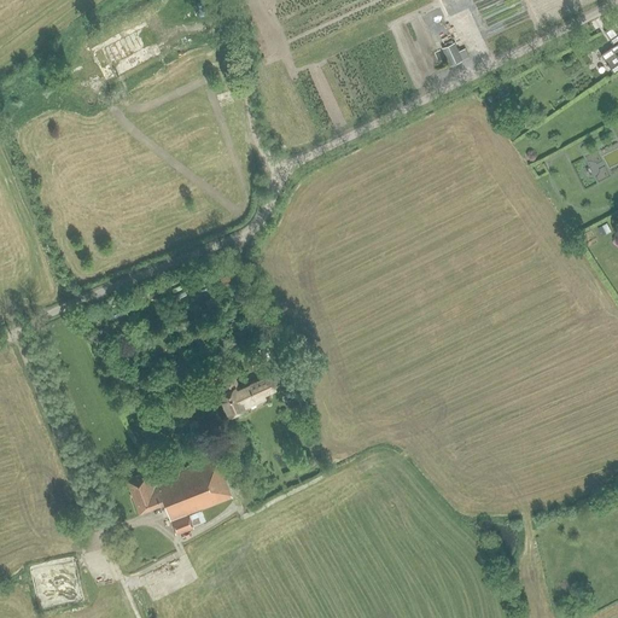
[(613,75),(617,70),(617,34),(613,27),(605,33),(614,47),(600,56),(613,75)]
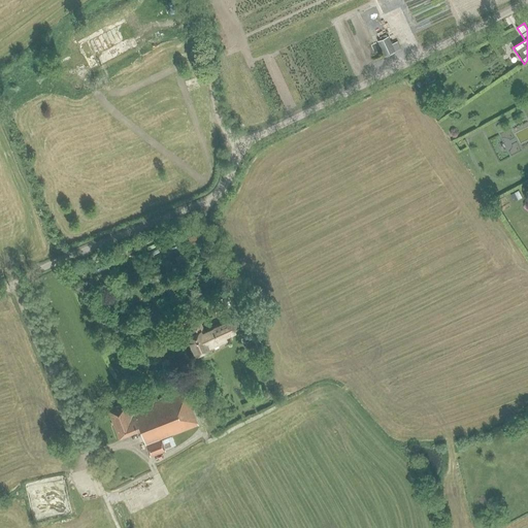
[(390,35),(378,40),(386,57),(401,50),(397,41),(393,43),(390,35)]
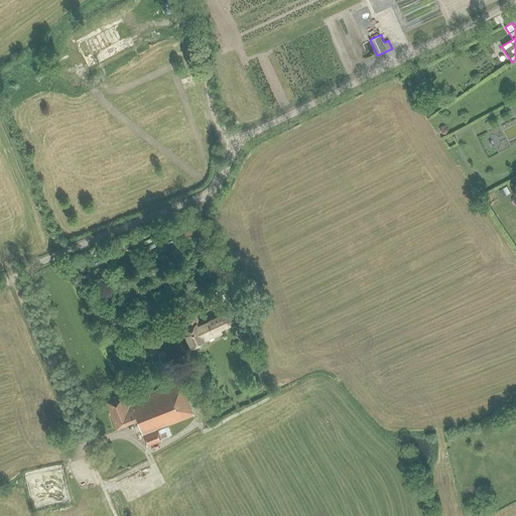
[(416,75),(419,81),(425,78),(422,72),(416,75)]
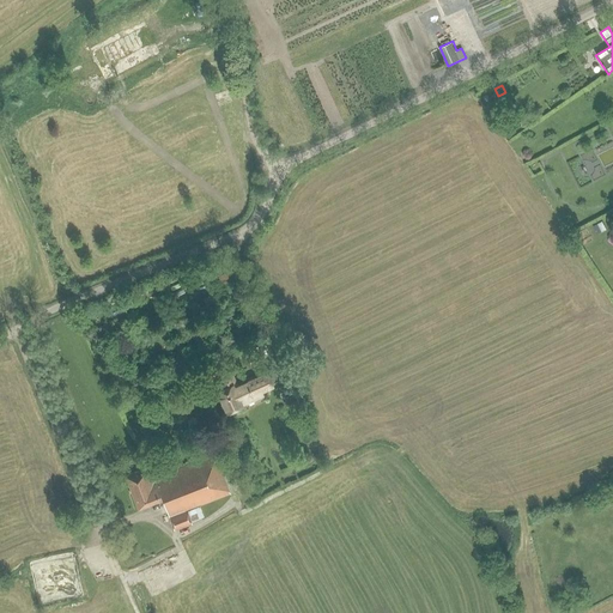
[(604,222),(594,225),(599,234),(607,229),(604,222)]
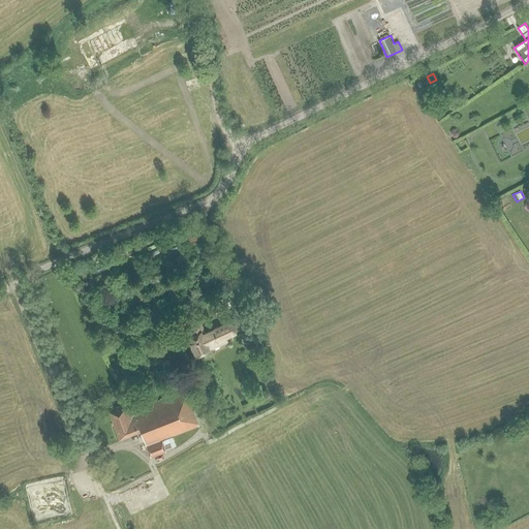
[(151,252),(156,261),(164,256),(160,248),(151,252)]
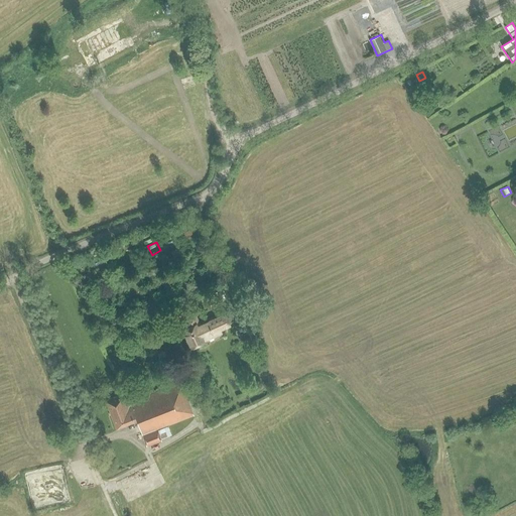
[(172,250),(176,261),(183,258),(180,247),(172,250)]
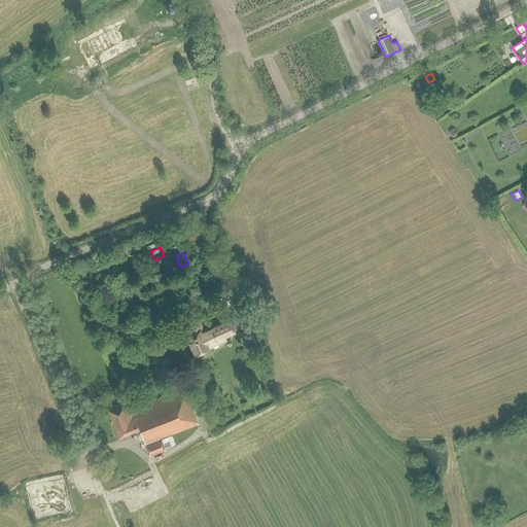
[(165,267),(152,273),(155,280),(168,275),(165,267)]
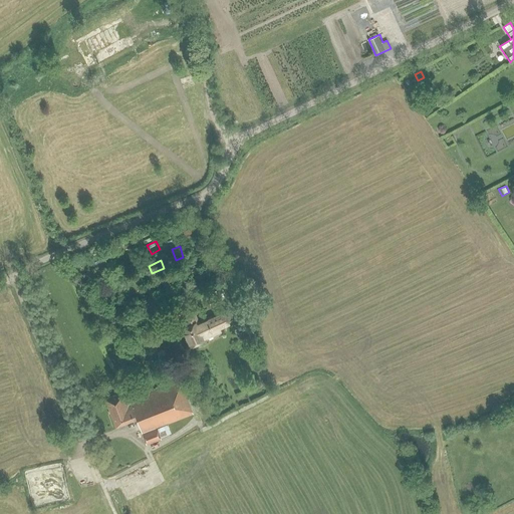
[(174,320),(186,314),(183,306),(170,311),(174,320)]
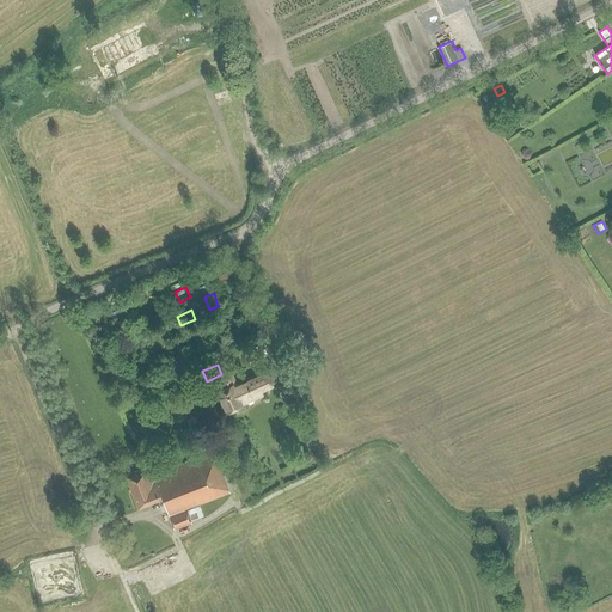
[(218,381),(221,389),(216,391),(225,411),(262,395),(259,391),(271,386),(265,372),(236,385),(231,375),(218,381)]
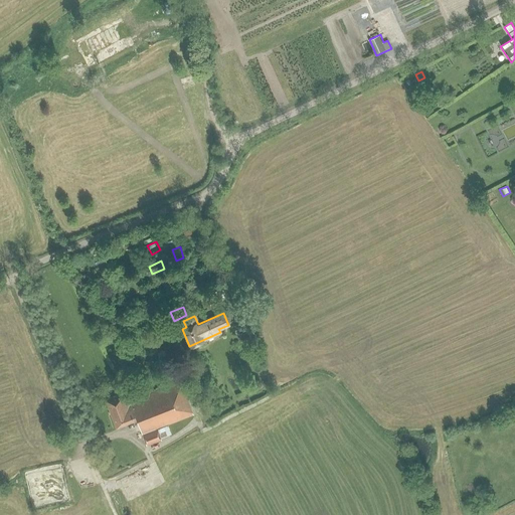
[(146,446),(161,441),(157,430),(193,415),(180,381),(130,400),(126,391),(105,399),(116,427),(136,420),(146,446)]
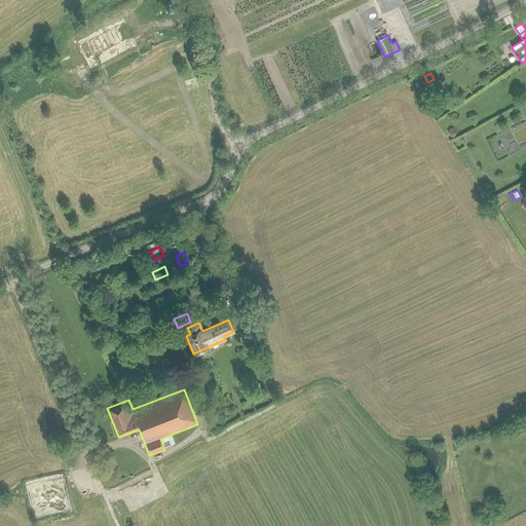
[(67,445),(75,443),(72,431),(64,434),(67,445)]
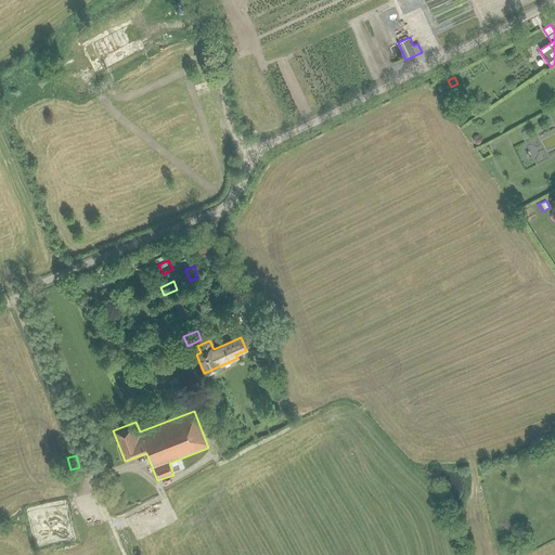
[(169,463),(173,473),(184,468),(181,459),(169,463)]
